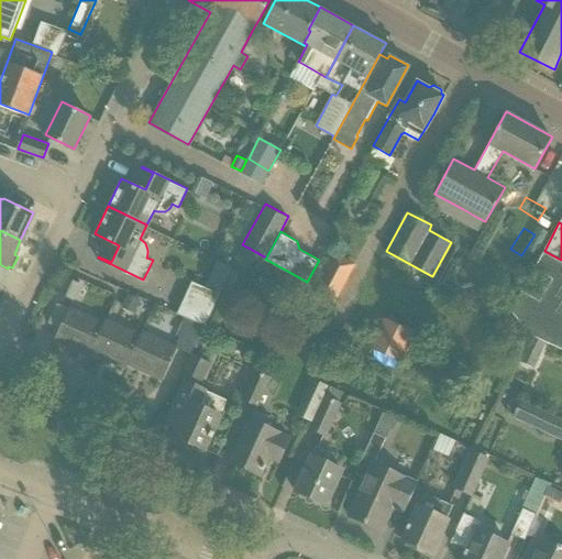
[(356,262),(332,249),(311,288),(335,302),(356,262)]
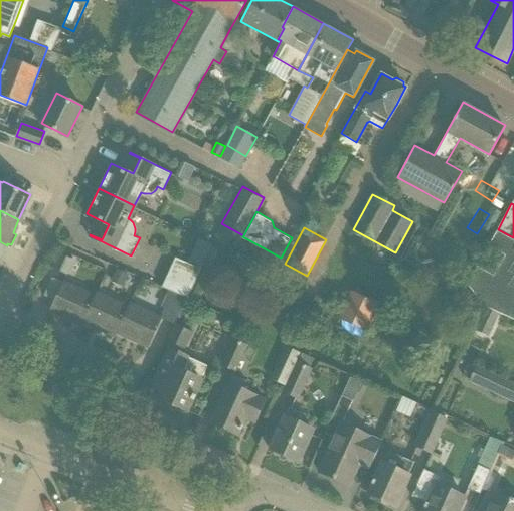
[(468,283),(471,287),(484,304),(499,311),(513,318),(513,237),(498,229),(489,244),(505,253),(493,274),(478,265),(468,283)]
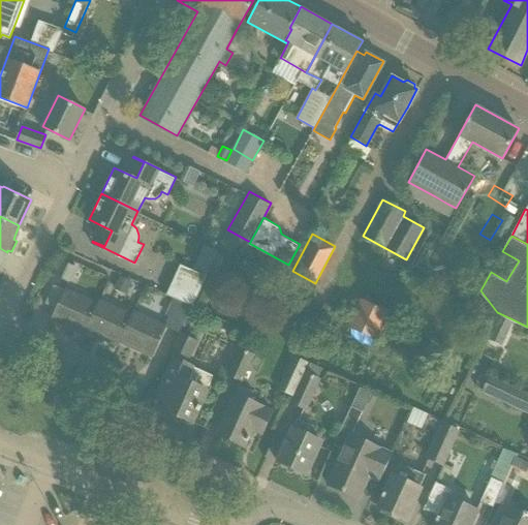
[(75,266),(60,258),(54,273),(69,280),(75,266)]
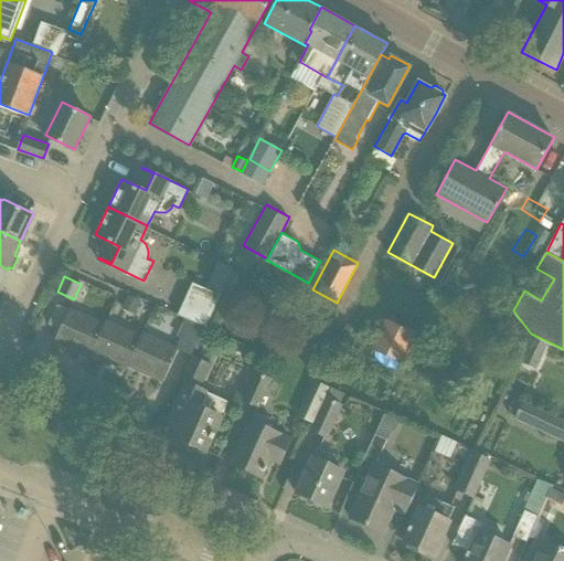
[(178,313),(206,326),(221,293),(192,281),(178,313)]
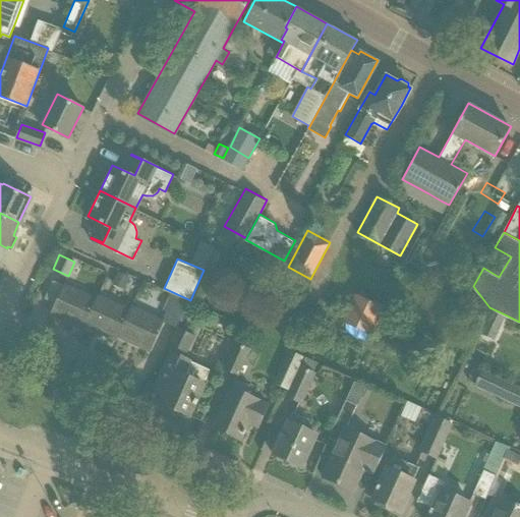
[(119,269),(113,281),(125,287),(131,275),(119,269)]
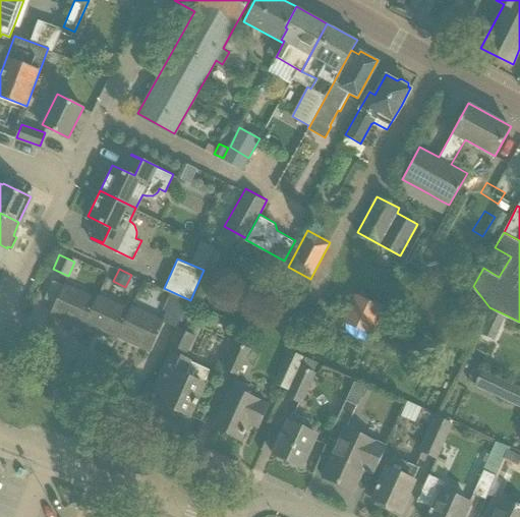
[(64,283),(50,312),(83,328),(85,324),(97,298),(64,283)]
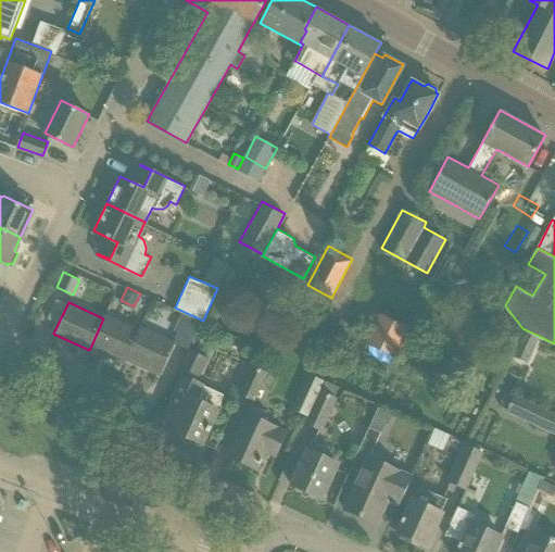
[(103,318),(91,346),(125,362),(127,358),(139,330),(105,315),(103,318)]
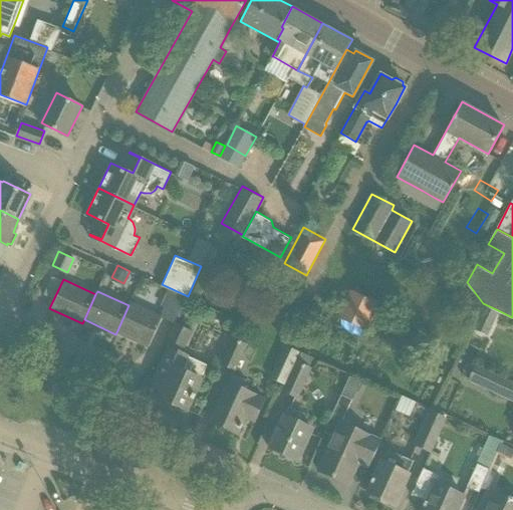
[(170,298),(165,310),(176,315),(185,296),(173,291),(170,298)]
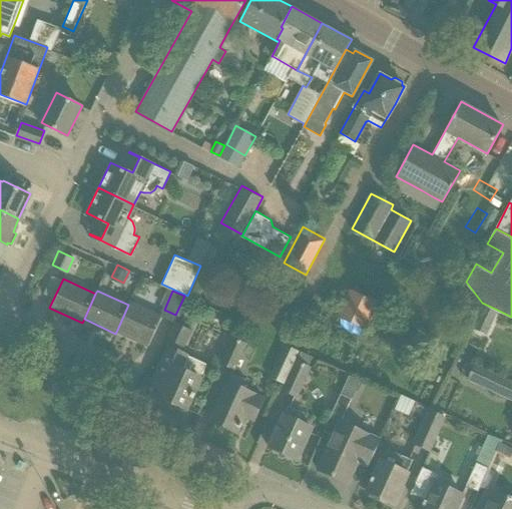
[(339,316),(357,325),(369,299),(351,291),(339,316)]
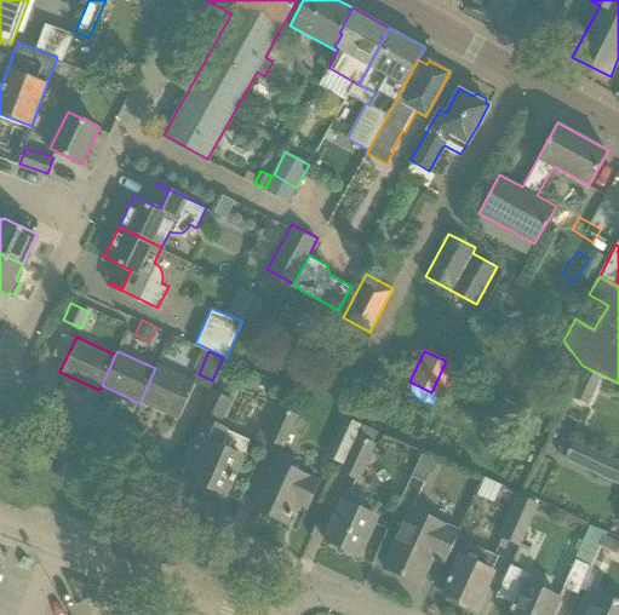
[(155,368),(142,398),(179,415),(195,381),(158,363),(155,368)]
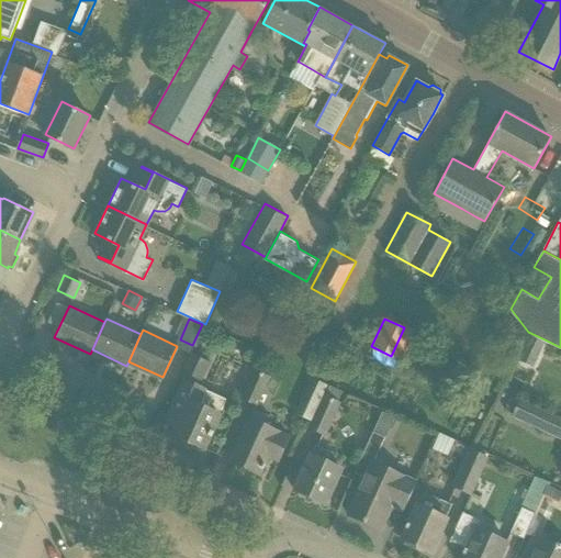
[(545,339),(528,332),(517,358),(534,366),(545,339)]
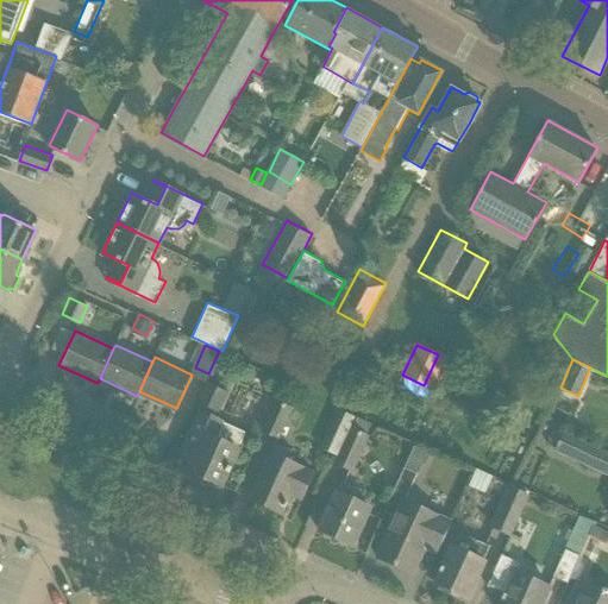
[(262,431),(277,438),(290,407),(275,400),(262,431)]
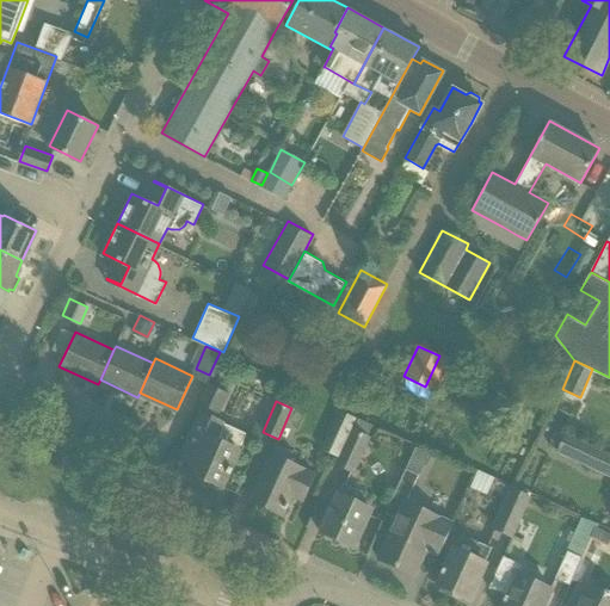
[(193,427),(184,449),(197,455),(190,471),(222,486),(228,472),(229,472),(230,470),(232,468),(230,468),(239,450),(238,450),(246,432),(222,421),(223,421),(216,418),(201,412),(193,427)]
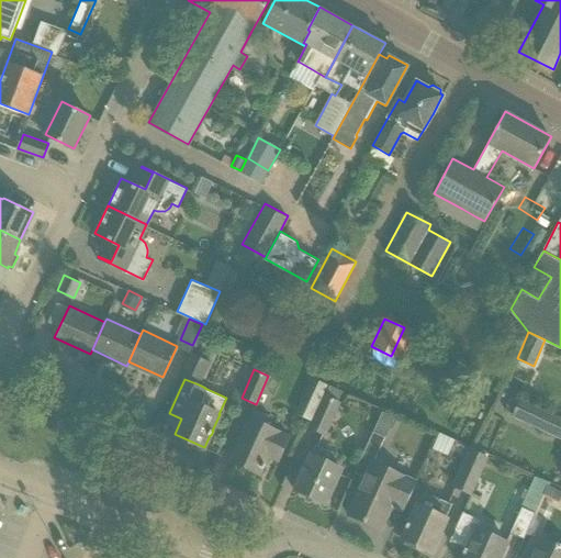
[(327,383),(323,394),(309,426),(324,433),(338,401),(337,401),(341,390),(327,383)]
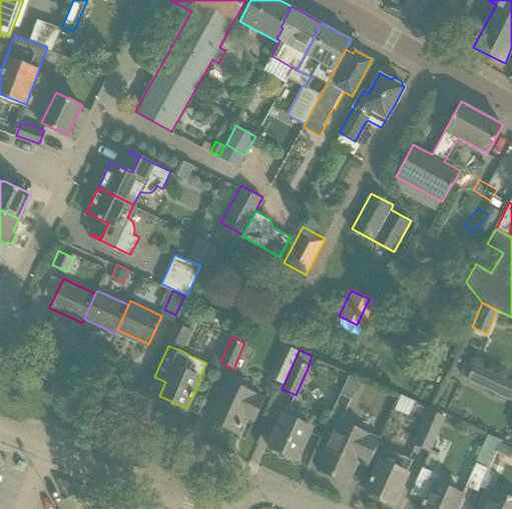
[(511,382),(467,361),(462,373),(469,376),(468,378),(511,399),(511,382)]
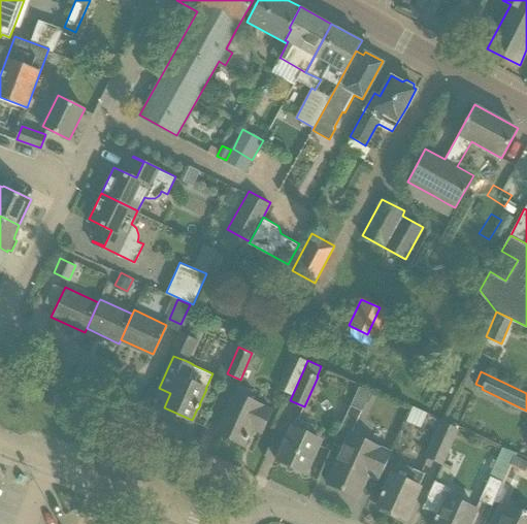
[(238,383),(225,413),(217,431),(243,444),(254,420),(264,425),(271,411),(248,399),(253,390),(238,383)]
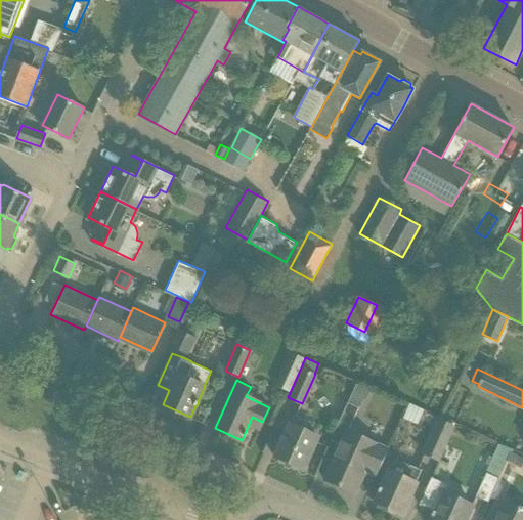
[(339,419),(330,438),(341,443),(347,430),(348,431),(351,424),(359,405),(347,400),(339,419)]
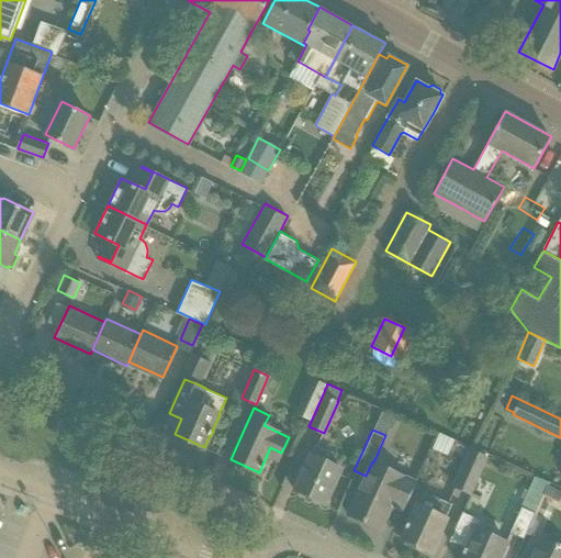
[(315,444),(304,469),(294,489),(326,503),(341,468),(325,460),(329,450),(315,444)]
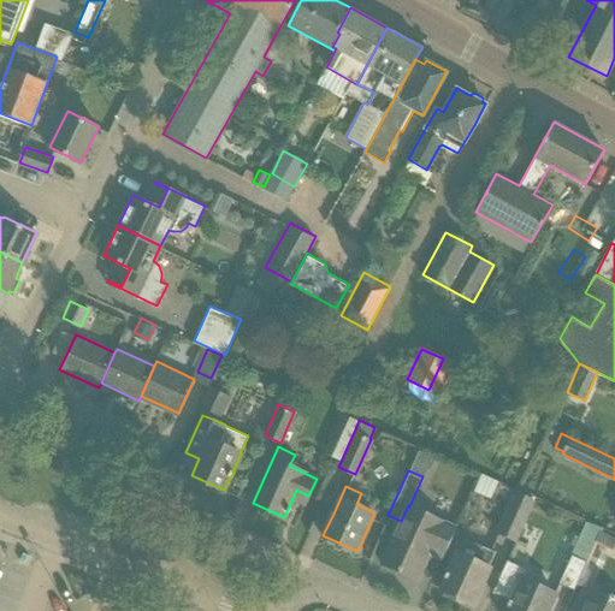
[(534,498),(518,490),(498,531),(515,539),(534,498)]
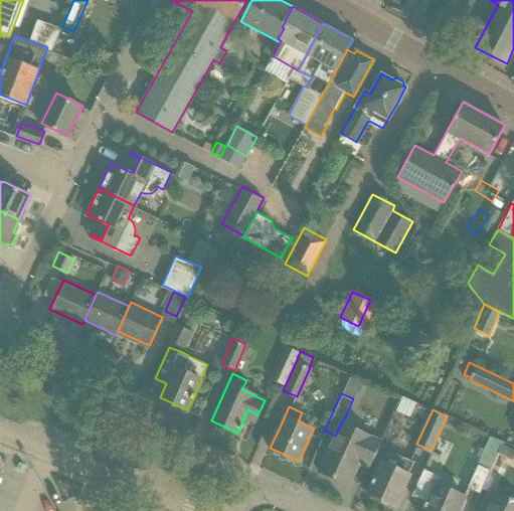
[(335,436),(328,452),(320,470),(349,483),(359,461),(370,466),(381,442),(342,423),(341,422),(335,436)]
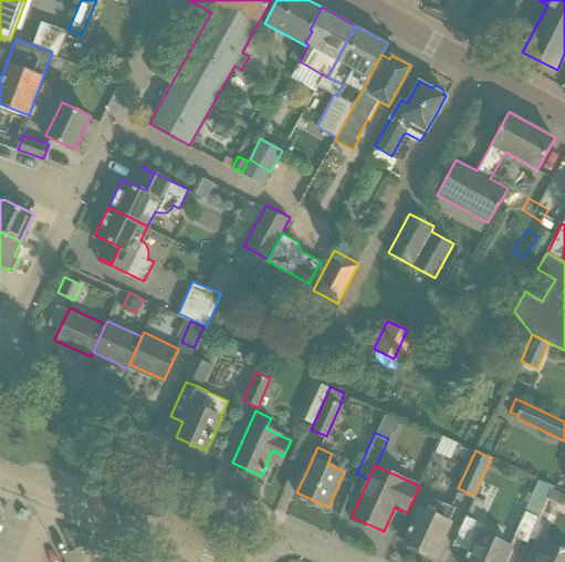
[(525,509),(513,534),(527,541),(540,516),(550,497),(554,487),(552,487),(554,484),(539,477),(524,508),(525,509)]
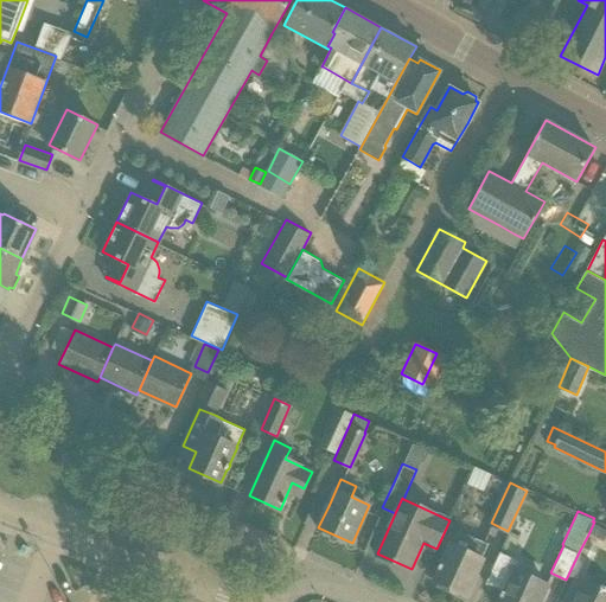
[(605,526),(594,522),(589,532),(605,539),(605,526)]
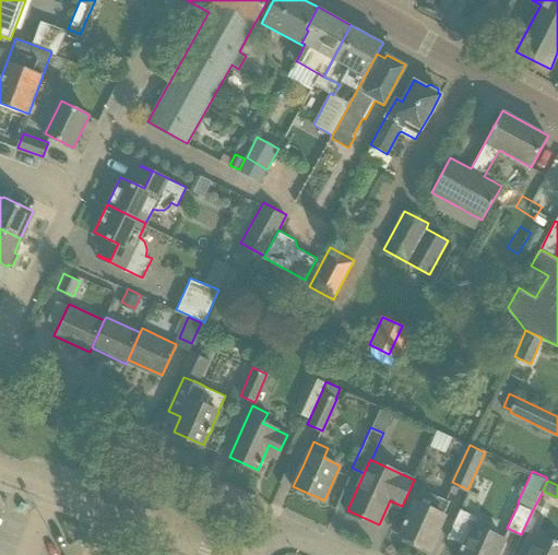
[(405,524),(400,535),(429,548),(444,515),(443,514),(450,499),(424,488),(410,521),(405,519),(403,523),(405,524)]
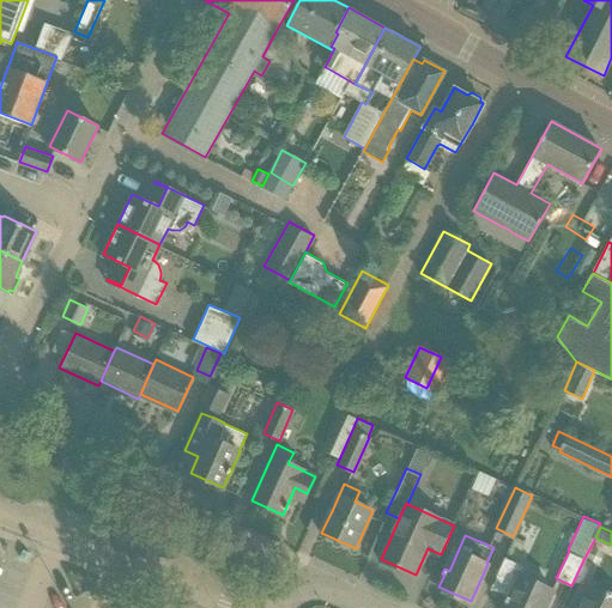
[(508,601),(506,600),(504,602),(507,602),(503,607),(545,607),(553,590),(521,576),(525,566),(504,557),(491,588),(509,596),(508,601)]
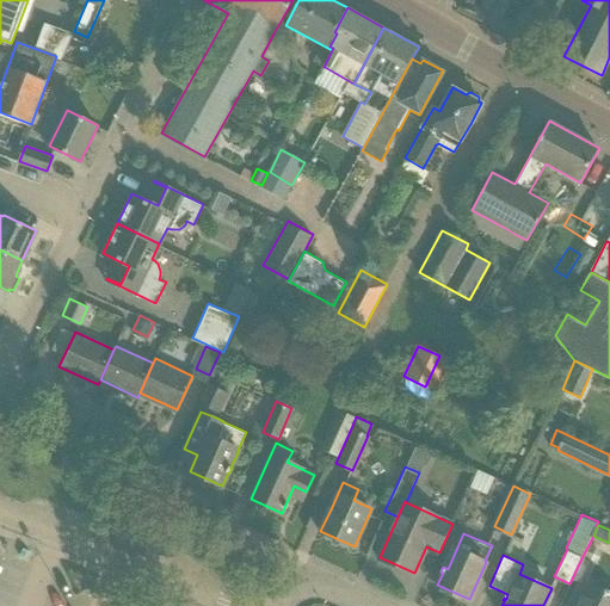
[(609,589),(605,588),(604,591),(586,583),(575,605),(609,605),(609,589)]
